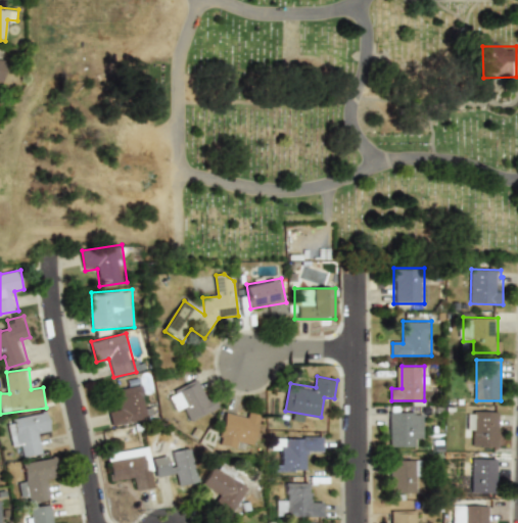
[(187,411),(192,420),(217,407),(201,378),(170,395),(180,415),(187,411)]
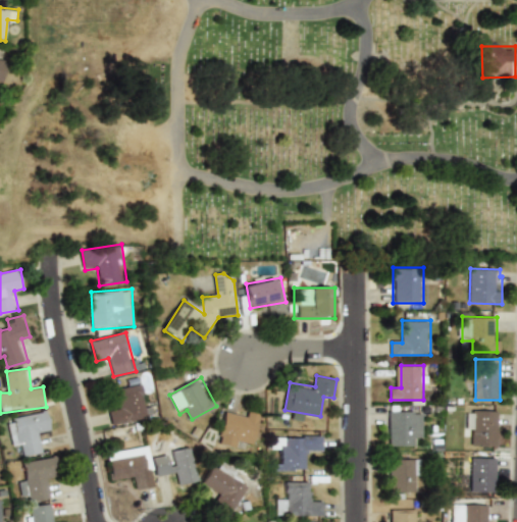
[(113,425),(149,419),(144,383),(116,388),(120,411),(110,413),(113,425)]
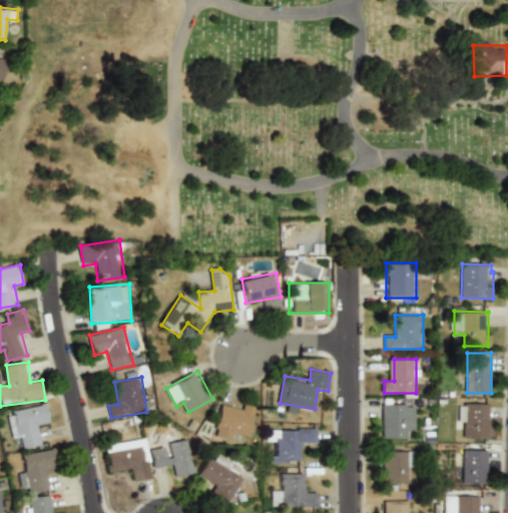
[(215,435),(247,444),(258,408),(224,400),(215,435)]
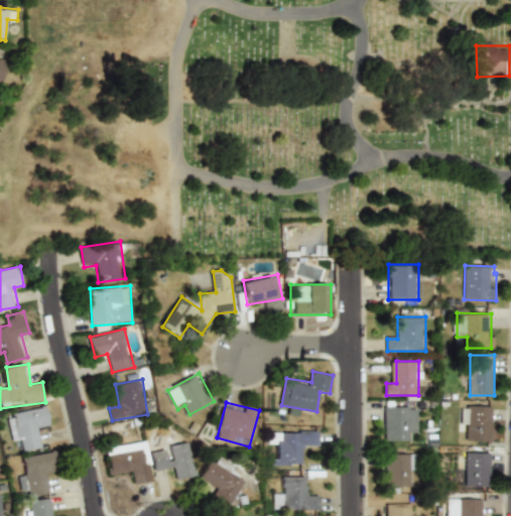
[(386,405),(386,445),(408,445),(408,434),(419,434),(419,405),(386,405)]
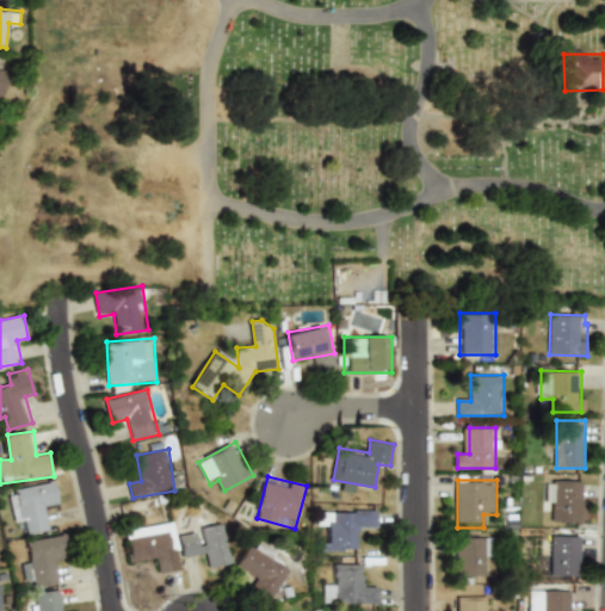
[(551,522),(585,522),(585,480),(551,480),(551,522)]
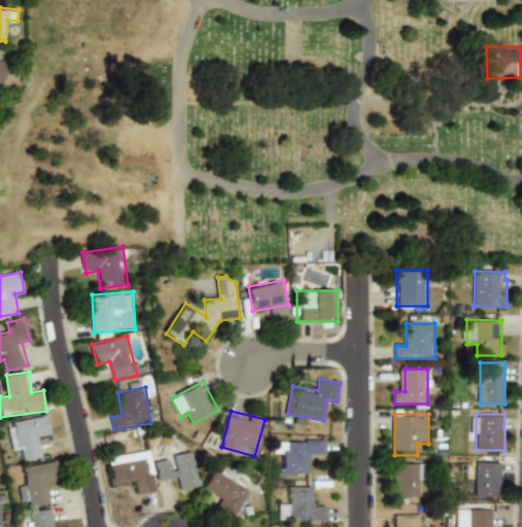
[(27,459),(46,456),(42,436),(53,434),(49,415),(8,423),(14,452),(25,450),(27,459)]
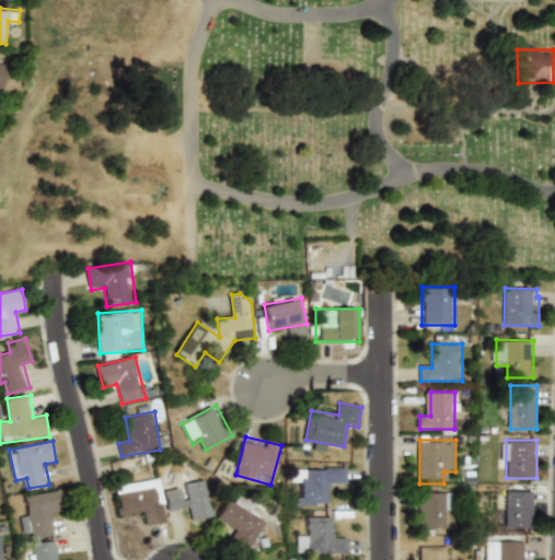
[(332,468),(293,468),(293,480),(304,480),(304,496),(296,496),(296,503),(332,503),(332,468)]
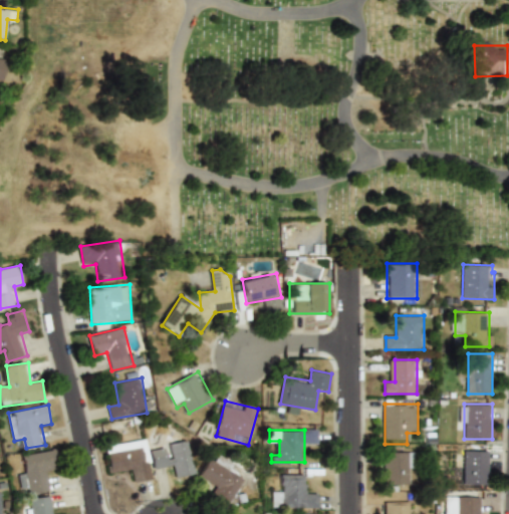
[(148,439),(107,445),(111,473),(133,470),(135,482),(154,479),(148,439)]
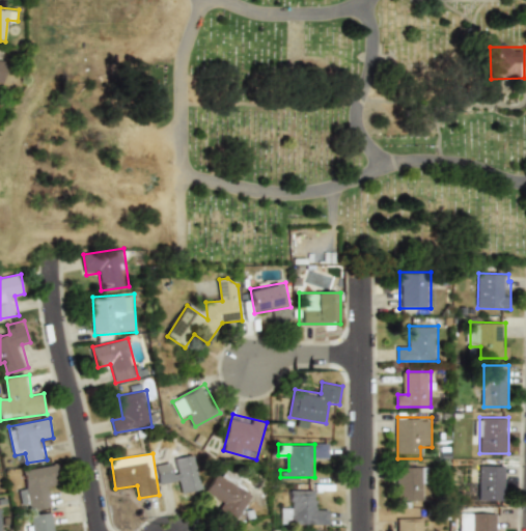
[(194,455),(175,457),(175,460),(157,464),(161,484),(181,482),(182,493),(199,490),(194,455)]
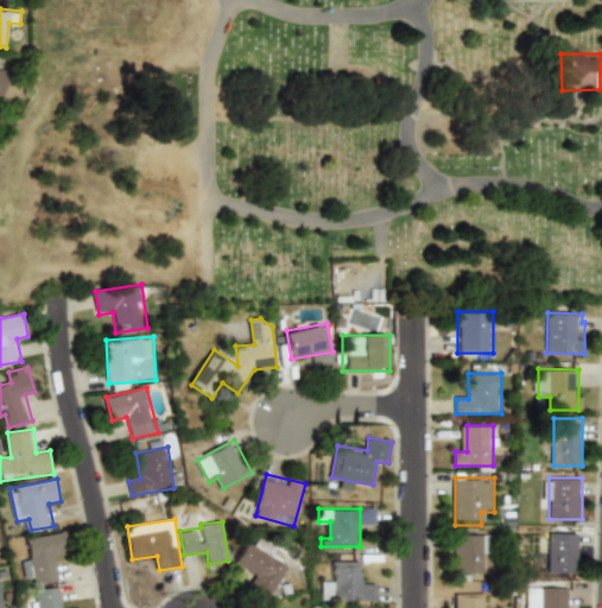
[(23,552),(27,586),(63,580),(59,556),(70,553),(67,531),(31,537),(33,551),(23,552)]
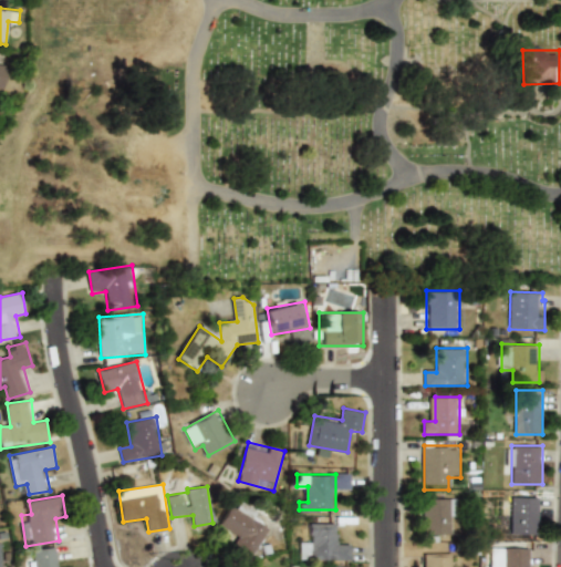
[(512,496),(512,534),(541,534),(541,496),(512,496)]
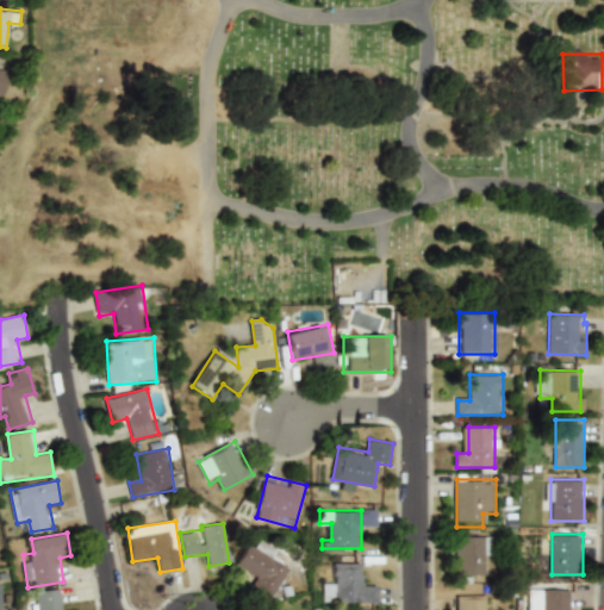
[(483,576),(483,562),(493,562),(493,535),(456,535),(456,576),(483,576)]
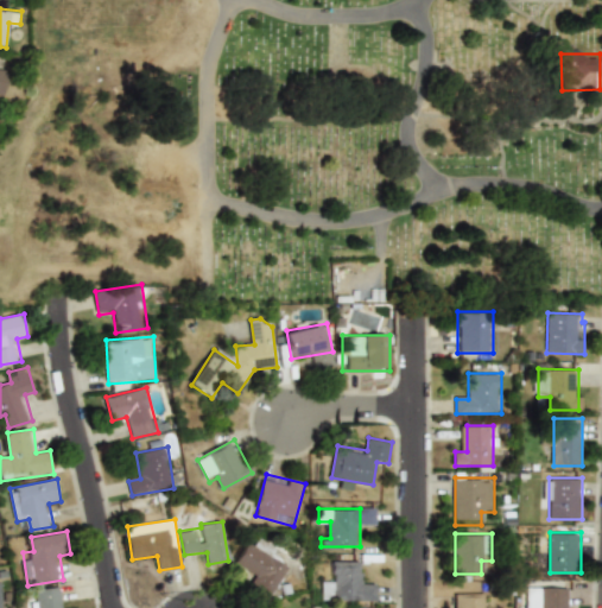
[(257,575),(251,586),(270,597),(290,565),(249,540),(236,563),(257,575)]
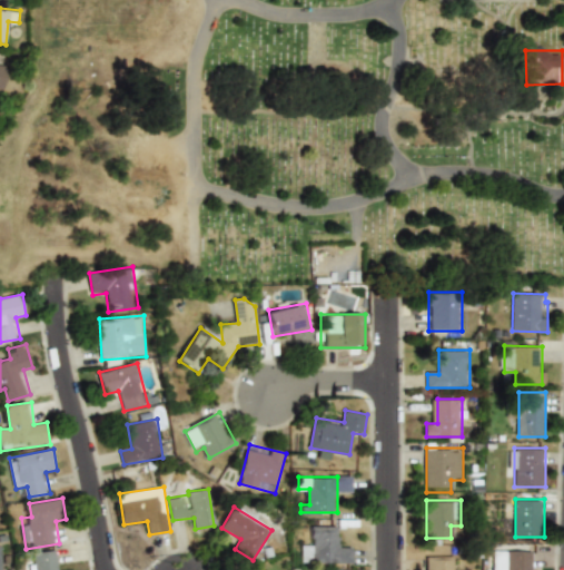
[(355,562),(355,550),(343,549),(343,526),(314,526),(314,548),(304,548),(304,562),(355,562)]
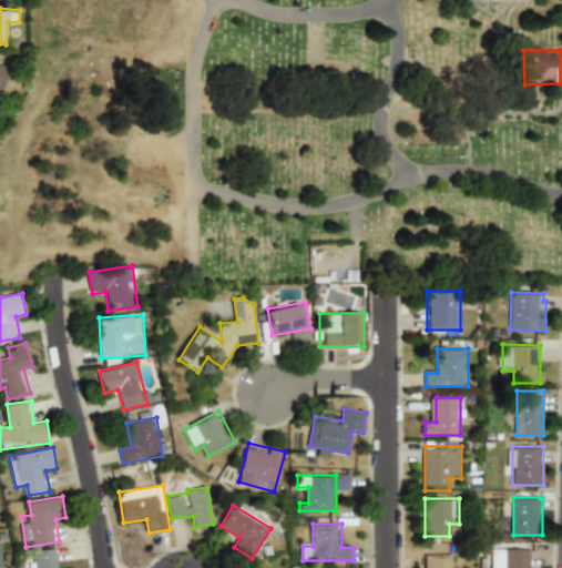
[(62,567),(61,548),(24,551),(26,567),(62,567)]
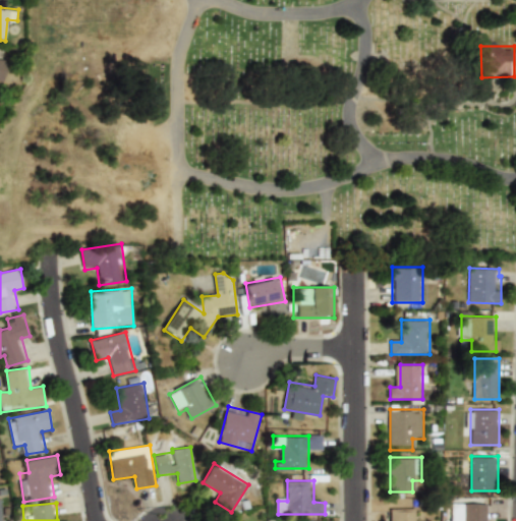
[(489,520),(489,503),(453,503),(453,520),(489,520)]
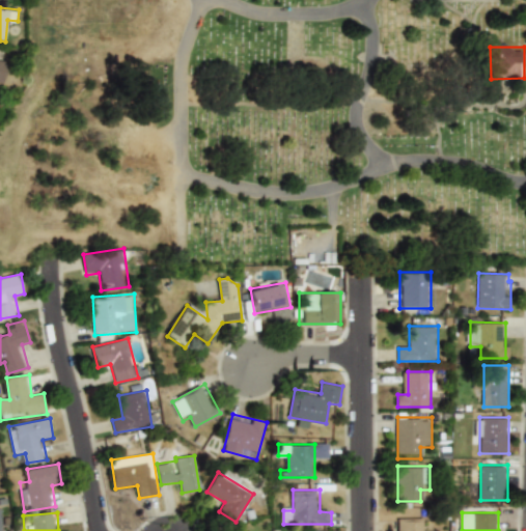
[(398,530),(424,530),(424,520),(398,520),(398,530)]
